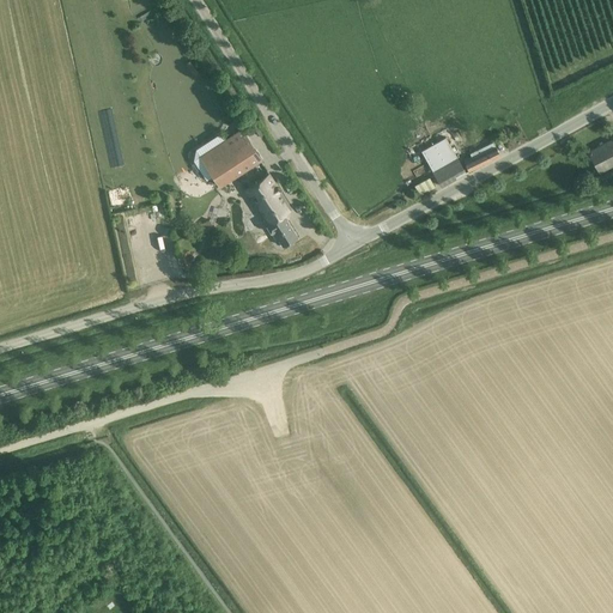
[(242,129),(200,156),(219,186),(261,159),(242,129)]
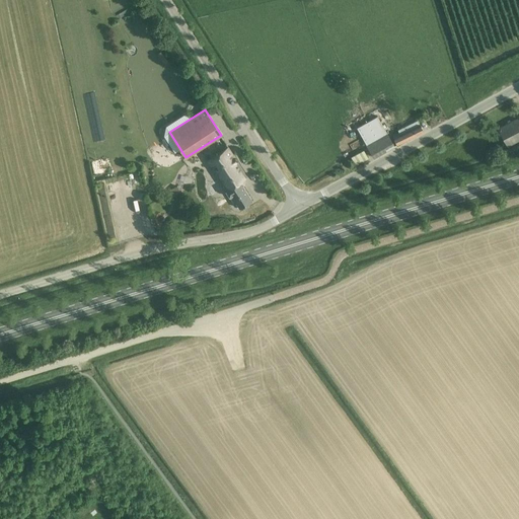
[(377,117),(357,128),(373,158),(394,146),(377,117)]
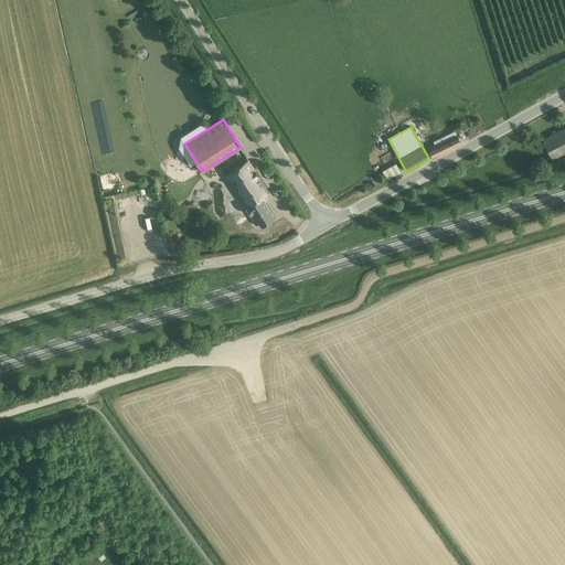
[(564,132),(564,134),(563,129),(543,140),(553,159),(564,151),(564,132)]
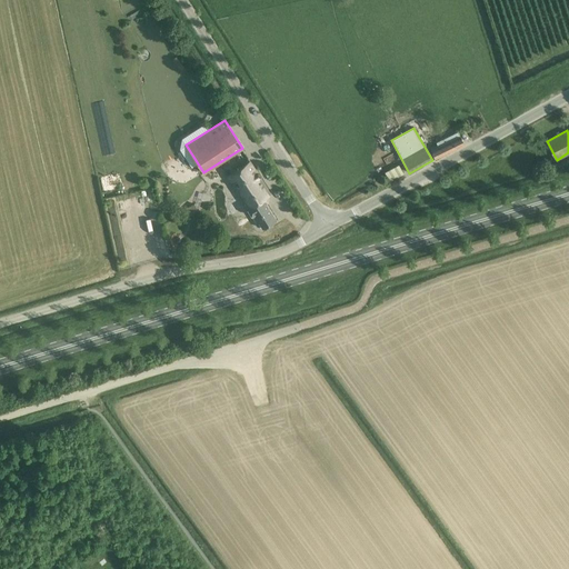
[(430,149),(436,159),(463,145),(458,132),(436,142),(437,146),(430,149)]
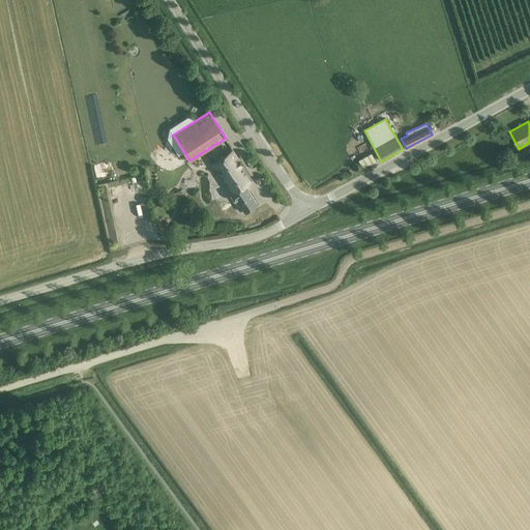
[(215,174),(217,173),(230,193),(244,185),(252,180),(232,150),(211,164),(214,169),(213,170),(215,174)]
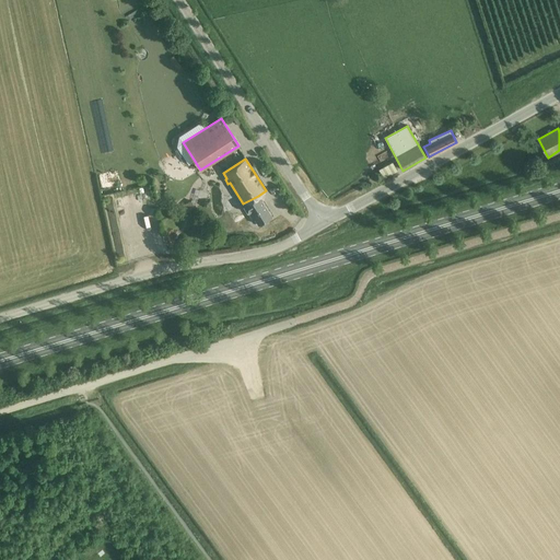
[(397,172),(393,163),(378,170),(384,179),(397,172)]
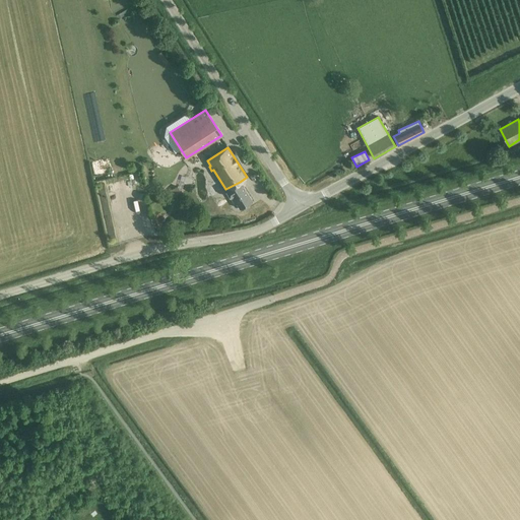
[(226,197),(230,197),(235,205),(237,203),(240,209),(252,201),(240,182),(225,189),(225,190),(225,191),(224,193),(226,197)]
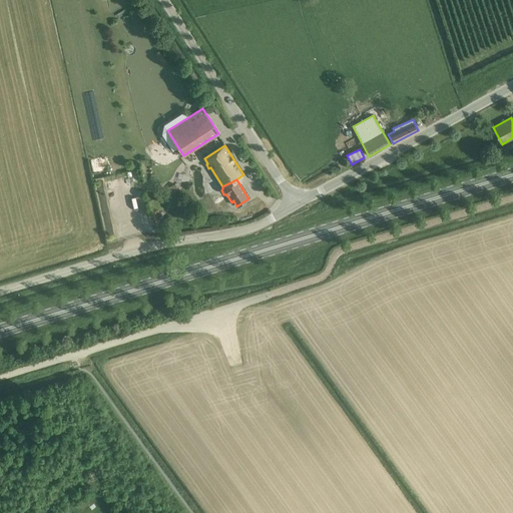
[(175,184),(167,187),(169,192),(177,188),(175,184)]
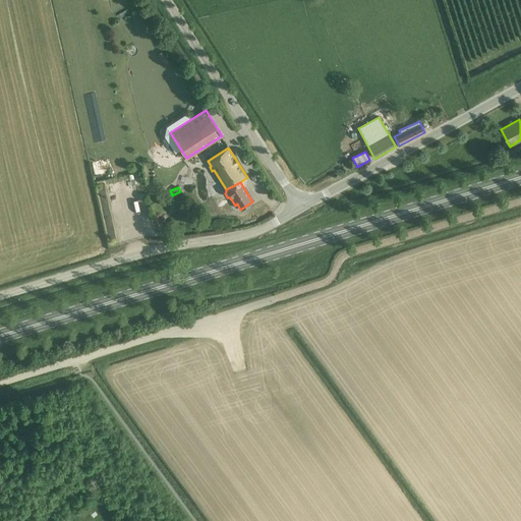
All buildings are outlined.
